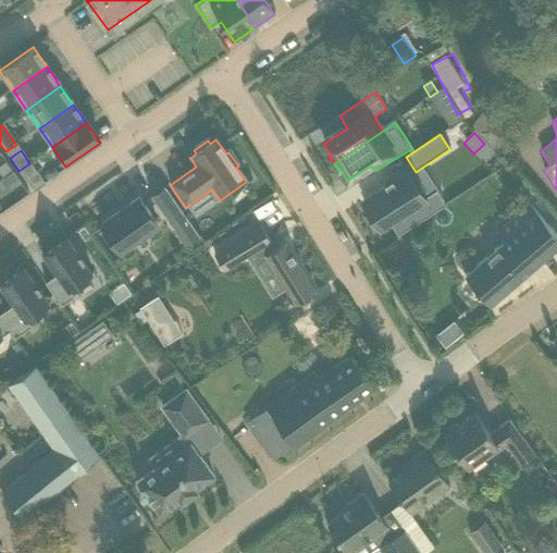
[(37,174),(29,163),(19,171),(26,182),(37,174)]
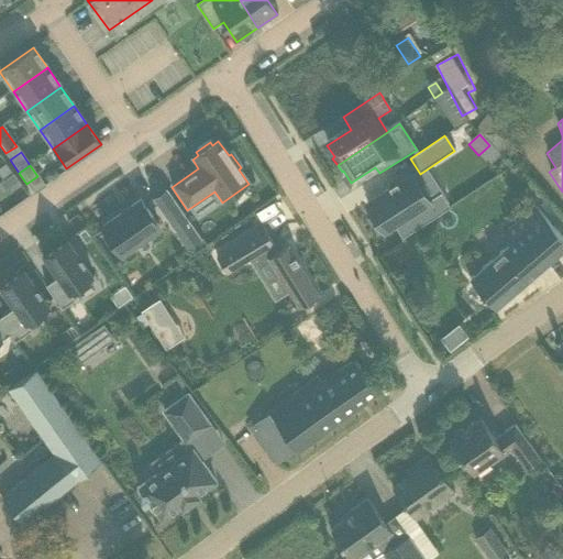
[(13,176),(0,185),(0,186),(4,193),(18,184),(13,176)]
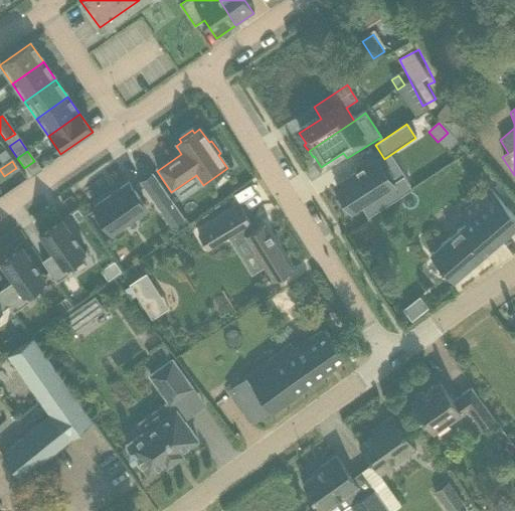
[(363,170),(357,173),(356,171),(355,172),(356,174),(335,187),(346,204),(351,211),(352,213),(360,208),(367,219),(411,191),(403,178),(391,185),(375,161),(363,169),(362,167),(361,168),(363,170)]
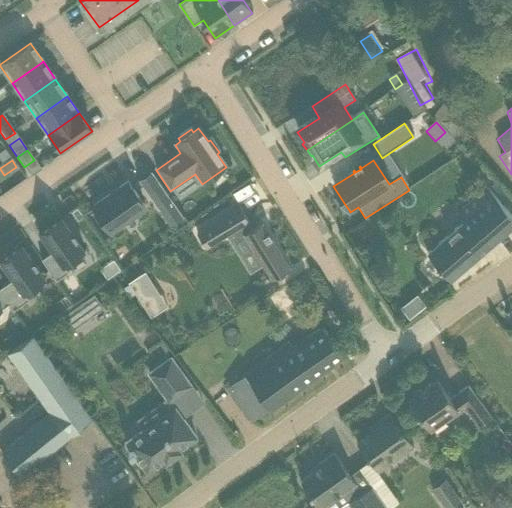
[(151,173),(138,182),(159,212),(172,203),(151,173)]
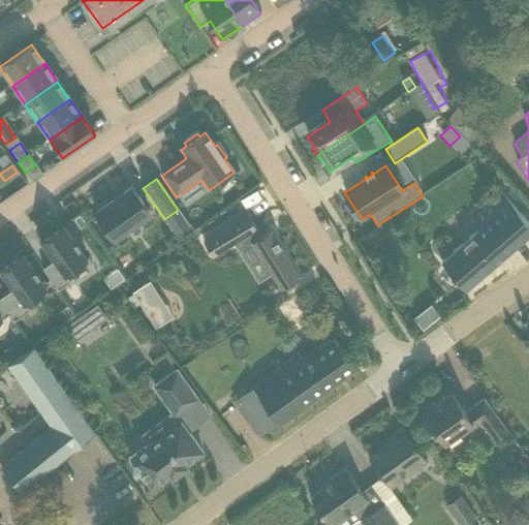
[(132,191),(96,216),(114,241),(150,216),(132,191)]
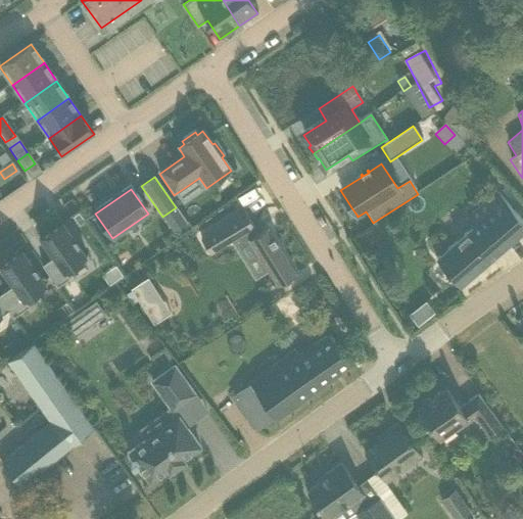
[(466,218),(474,228),(436,261),(461,289),(522,235),(522,223),(495,192),(466,218)]
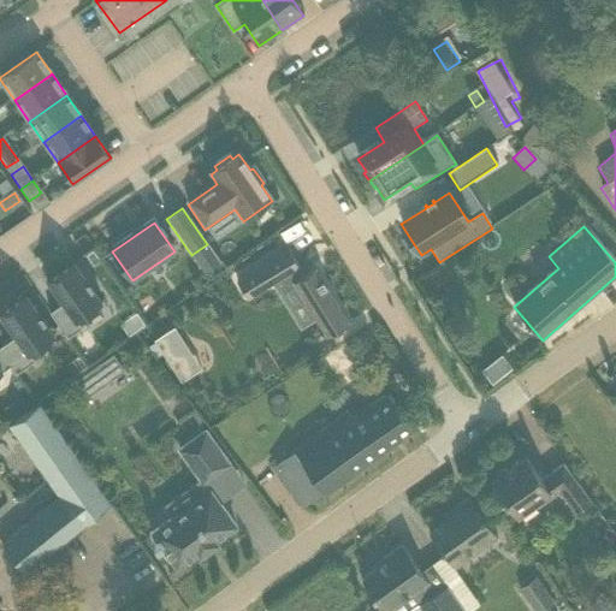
[(288,251),(237,283),(248,301),(278,282),(283,289),(292,283),(317,321),(327,338),(349,325),(314,271),(303,277),(298,268),(300,268),(288,251)]
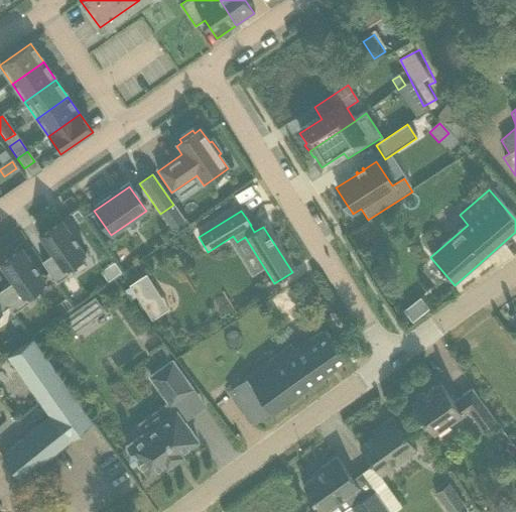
[(86,255),(61,221),(38,237),(52,257),(41,264),(56,285),(69,276),(65,270),(86,255)]
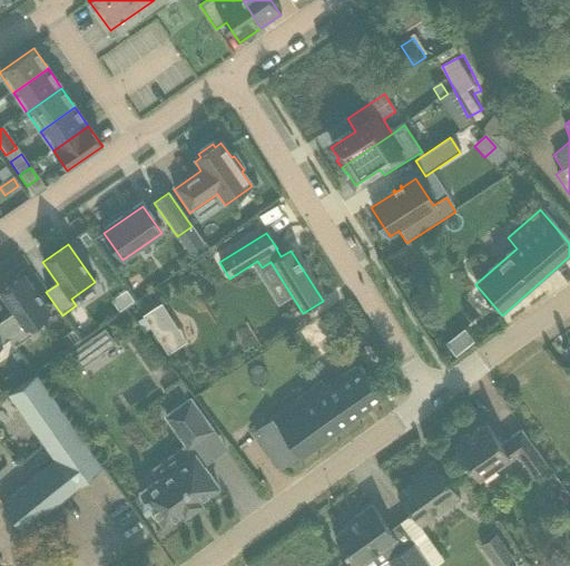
[(0,294),(13,314),(0,323),(0,327),(15,349),(32,337),(27,330),(50,313),(23,275),(0,291),(0,294)]
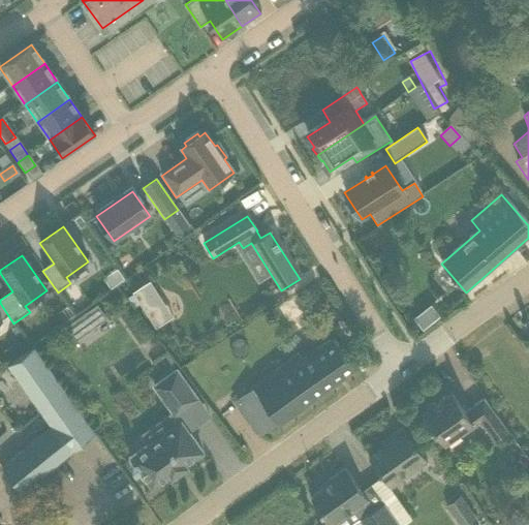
[(289,307),(278,313),(285,325),(296,317),(289,307)]
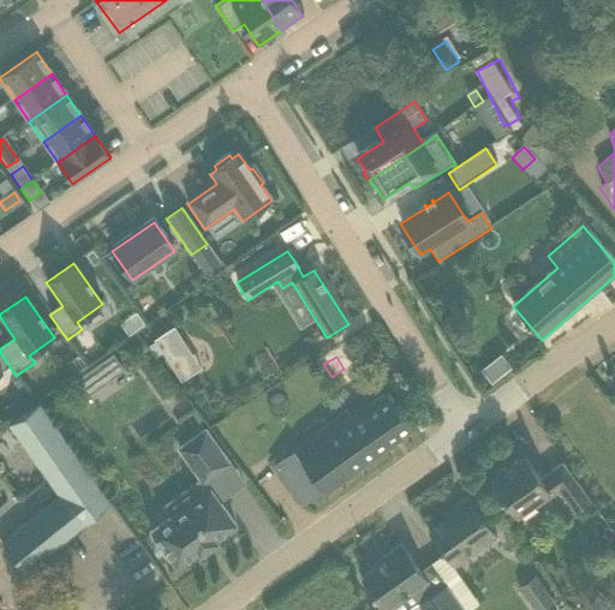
[(113,359),(96,371),(108,387),(124,375),(113,359)]
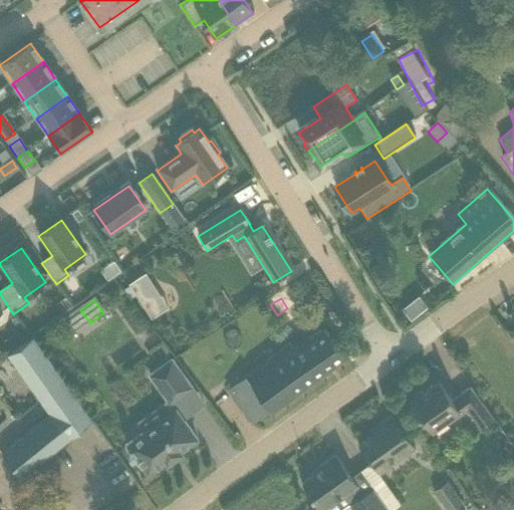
[(244,379),(228,392),(253,426),(342,360),(343,359),(332,343),(322,330),(294,350),(291,345),(244,379)]
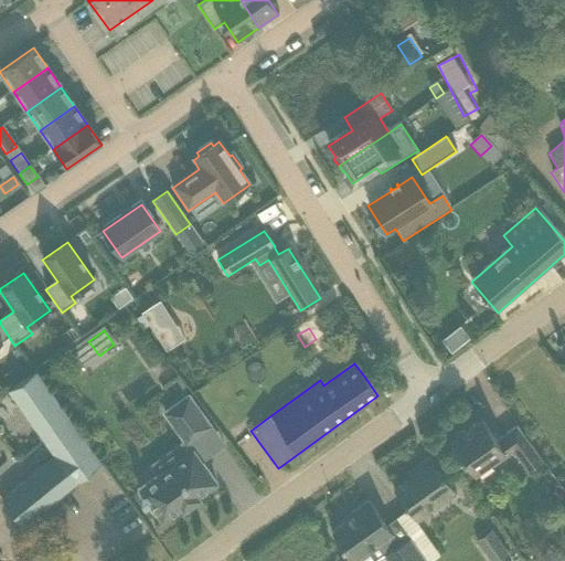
[(54,459),(1,503),(22,528),(100,464),(31,376),(3,398),(54,459)]
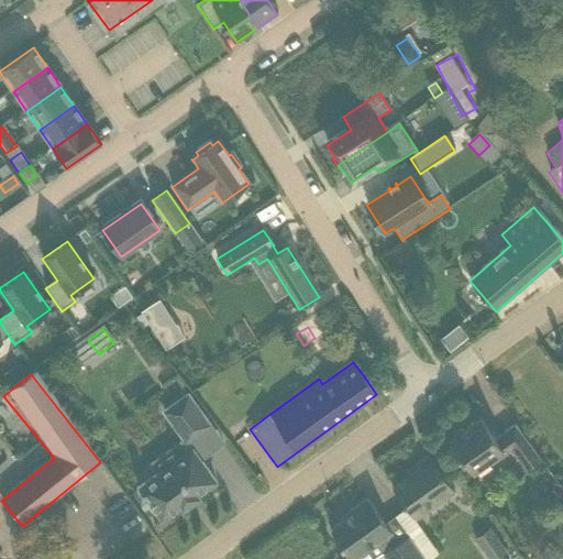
[(163,413),(185,444),(209,426),(187,395),(163,413)]
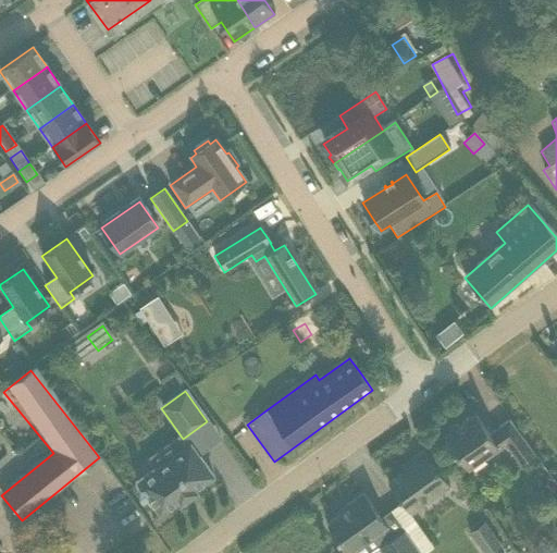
[(445,438),(458,455),(468,469),(483,459),(484,462),(505,447),(519,467),(534,455),(510,421),(491,437),(475,416),(445,438)]
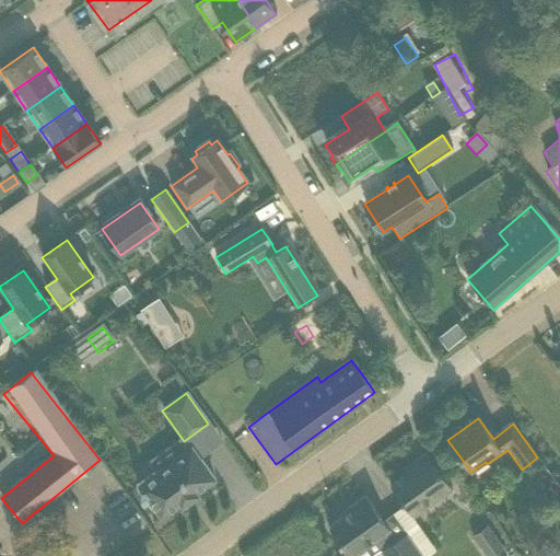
[(154,510),(160,518),(179,504),(182,507),(197,496),(195,493),(213,479),(190,448),(178,456),(181,459),(160,474),(158,471),(137,486),(141,491),(139,494),(152,511),(154,510)]
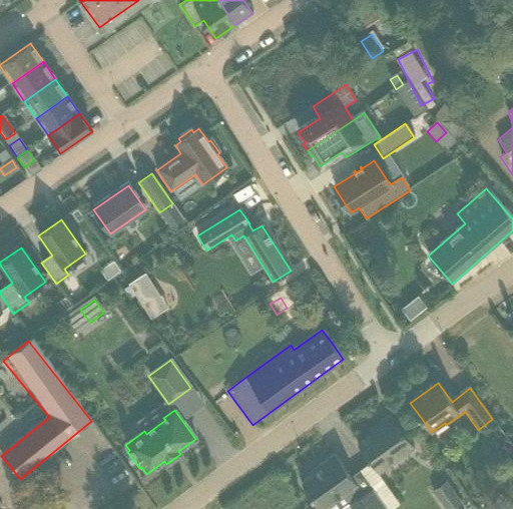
[(358,447),(370,463),(379,475),(414,450),(403,435),(403,433),(391,417),(378,427),(380,430),(358,447)]
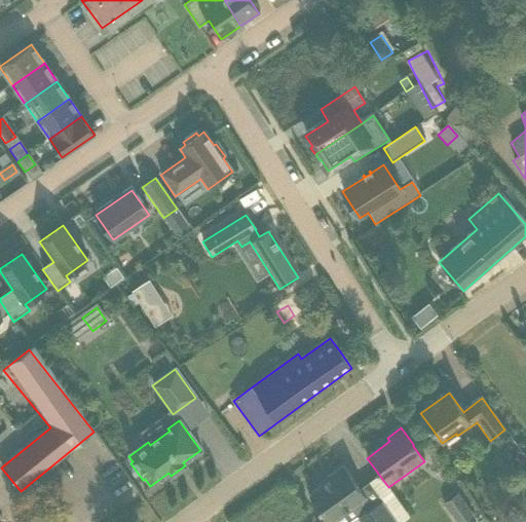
[(322,487),(308,497),(326,521),(349,521),(355,517),(358,521),(396,521),(382,501),(372,509),(343,468),(321,485),(322,487)]
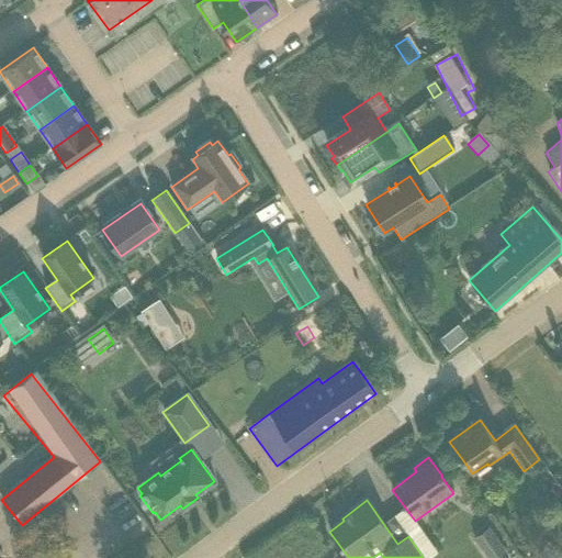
[(475,540),(487,557),(497,557),(505,551),(490,531),(475,540)]
